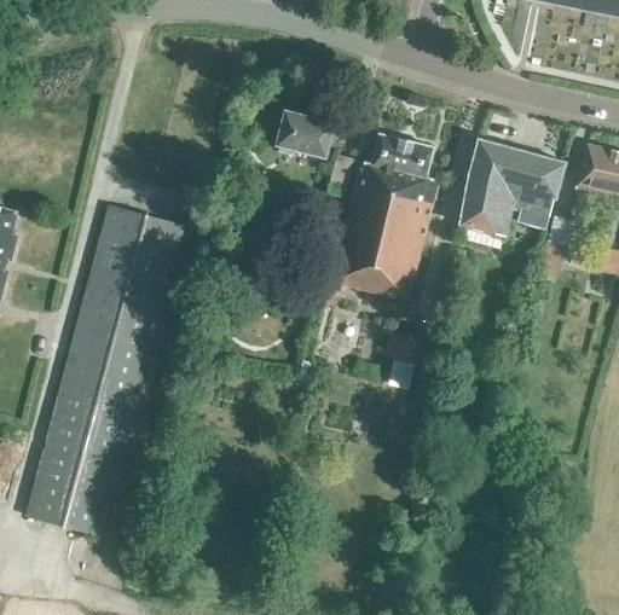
[(547,0),(618,15),(618,0),(547,0)]
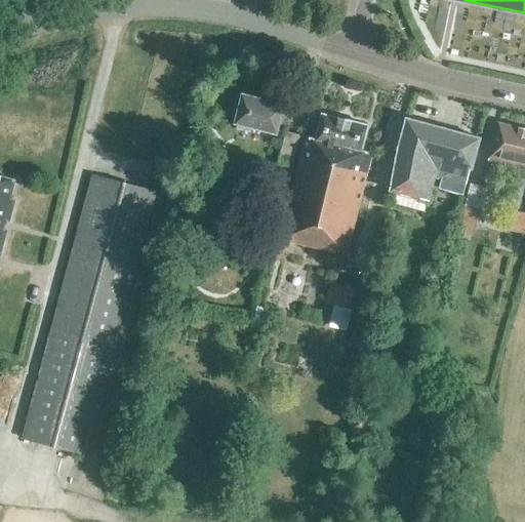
[(276,93),(268,90),(266,98),(242,92),(235,122),(237,122),(236,126),(249,129),(250,125),(276,131),(283,103),(275,101),(276,93)]
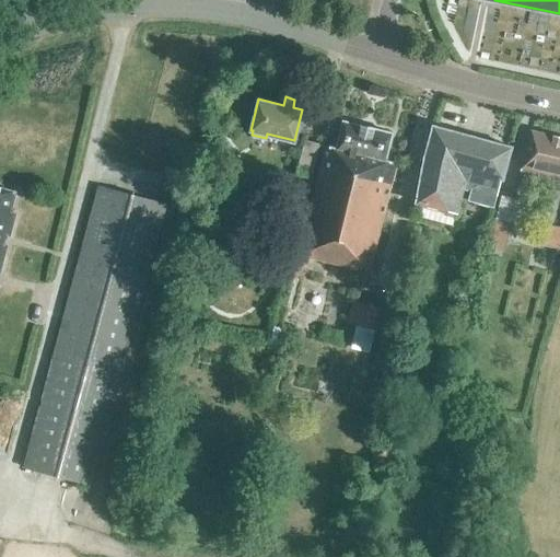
[(386,159),(393,131),(343,119),(337,148),(326,144),(299,253),(348,265),(349,262),(371,267),(397,162),(386,159)]
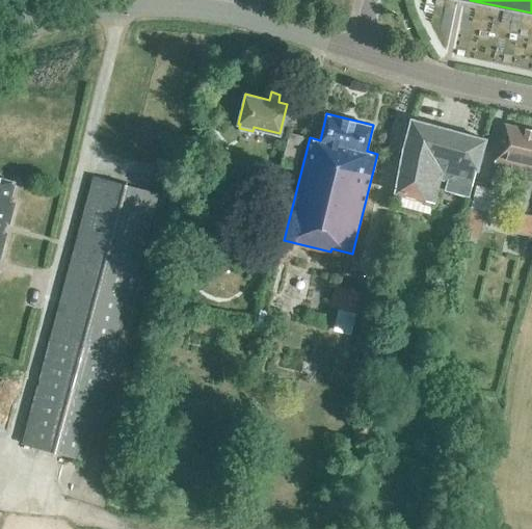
[(475,167),(477,168),(485,138),(411,117),(403,154),(396,191),(433,201),(440,177),(446,179),(443,189),(467,195),(475,167)]
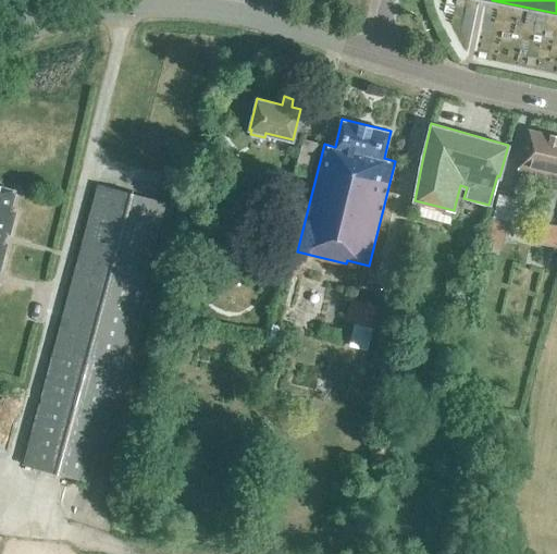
[(556,176),(556,135),(529,128),(518,169),(537,174),(537,172),(556,176)]
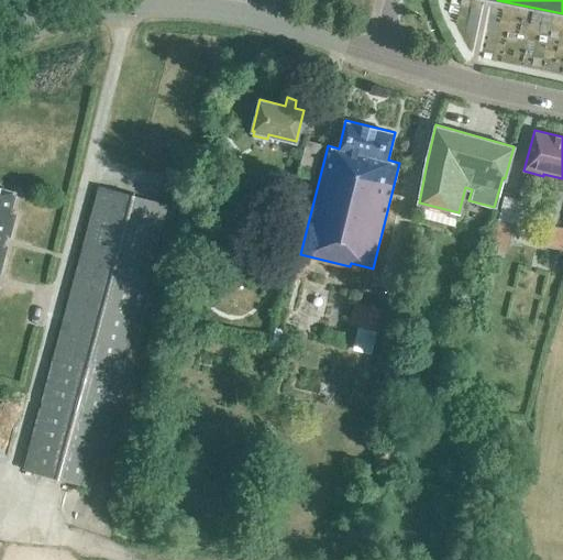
[(315,177),(322,144),(306,140),(298,173),(315,177)]
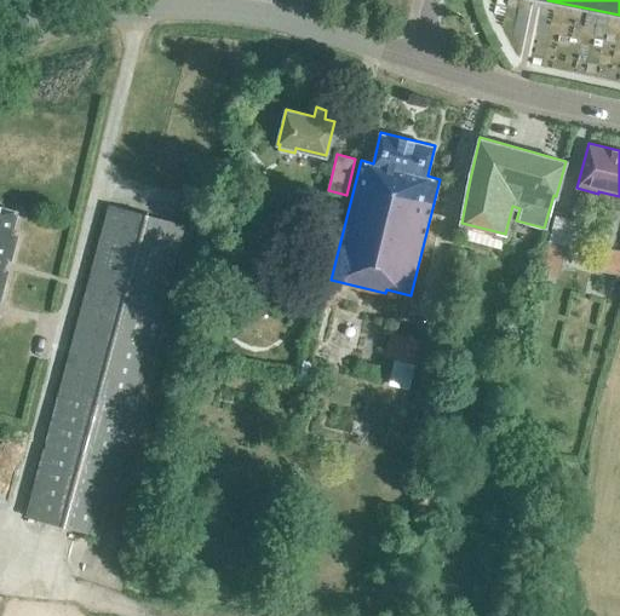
[(103,536),(136,409),(183,222),(109,202),(29,517),(103,536)]
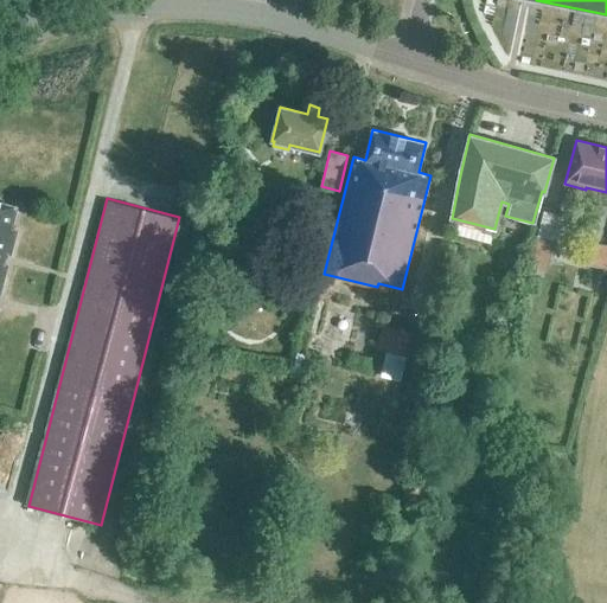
[(18,206),(0,200),(0,294),(8,263),(6,263),(8,254),(11,255),(18,228),(12,226),(18,206)]
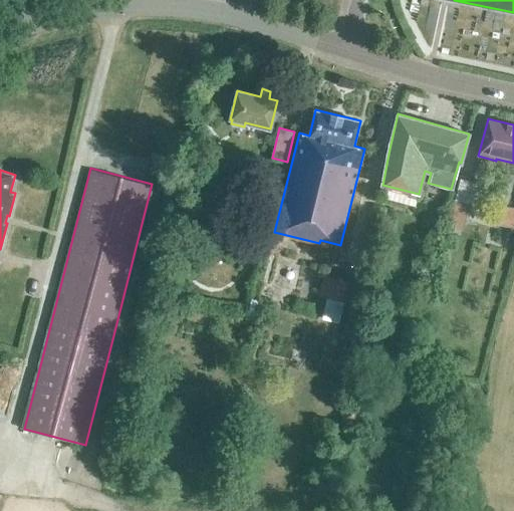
[(462,229),(475,182),(460,178),(454,199),(451,226),(462,229)]
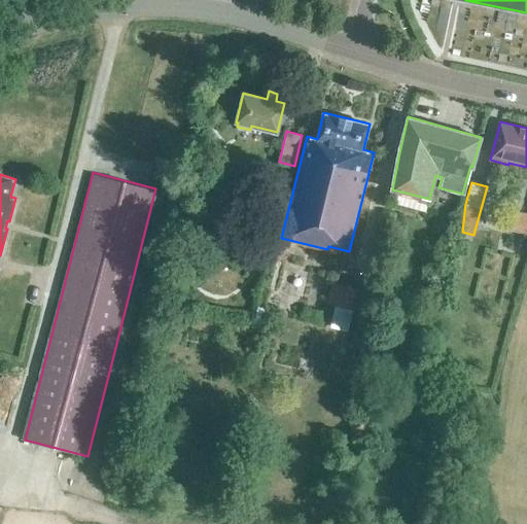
[(514,228),(526,231),(526,208),(518,206),(514,228)]
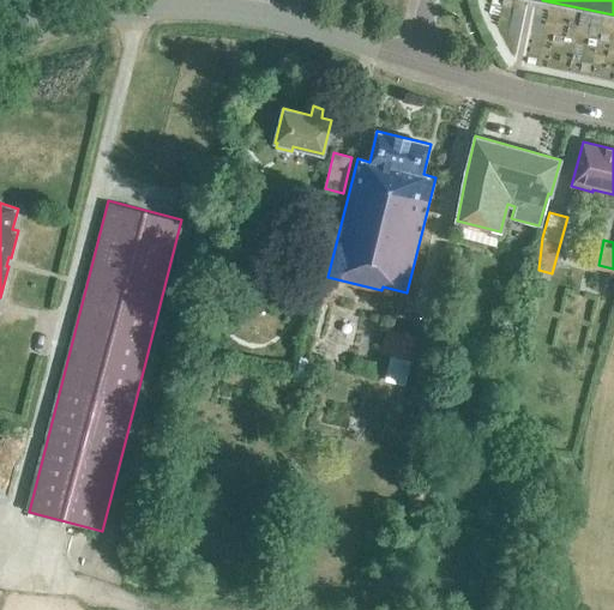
[(408,369),(416,334),(385,327),(379,351),(390,355),(389,363),(408,369)]
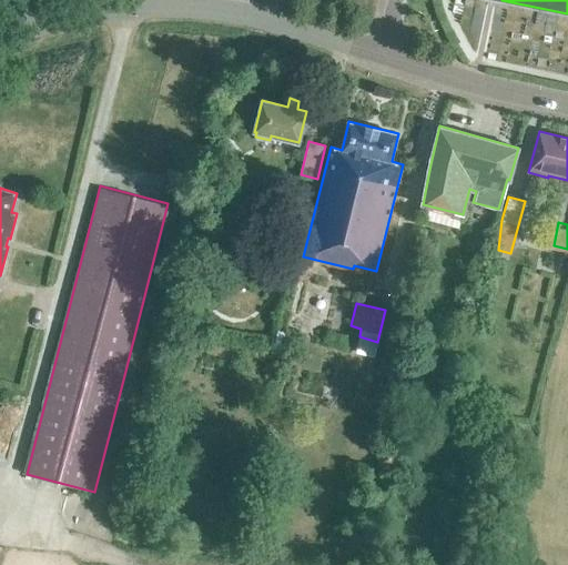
[(325,390),(325,377),(303,377),(303,389),(325,390)]
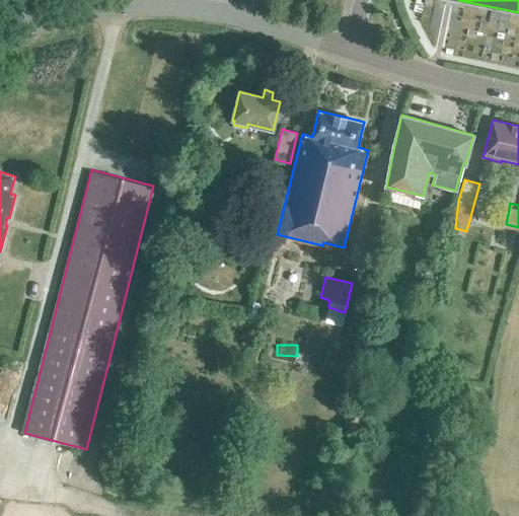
[(450,428),(446,438),(455,441),(458,431),(450,428)]
